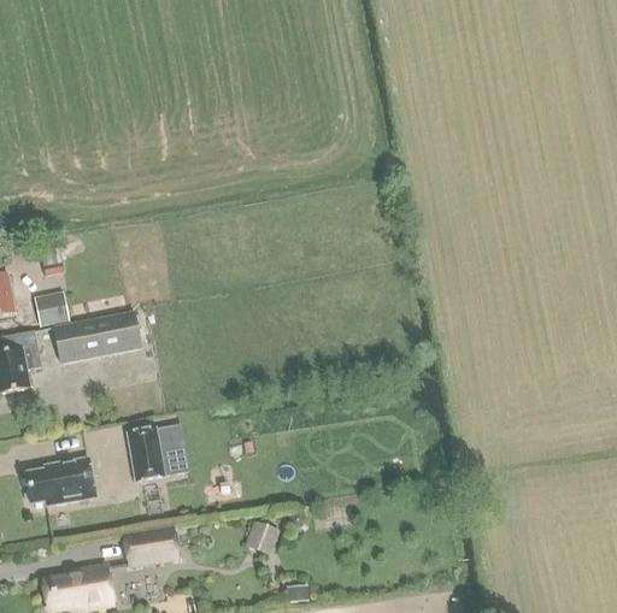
[(45,275),(63,270),(62,259),(58,242),(40,246),(42,263),(45,275)]
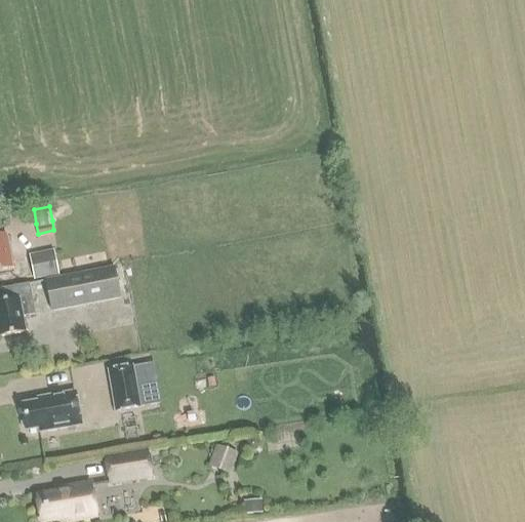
[(0,232),(0,268),(12,266),(6,232),(0,232)]
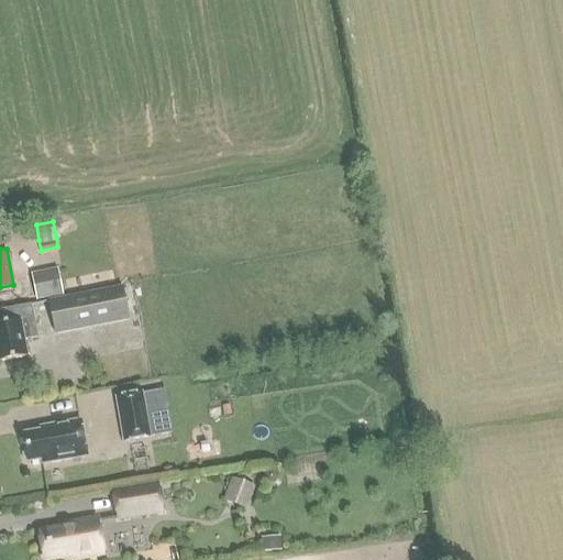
[(31,271),(36,296),(63,291),(57,265),(31,271)]
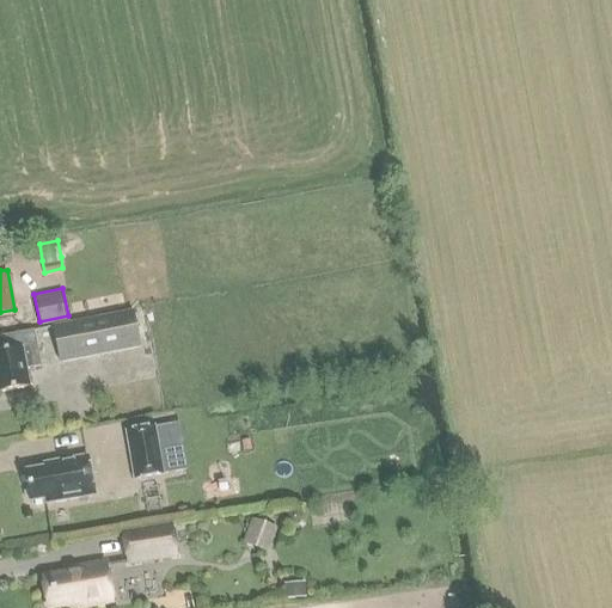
[(54,324),(61,360),(121,349),(140,344),(134,308),(54,324)]
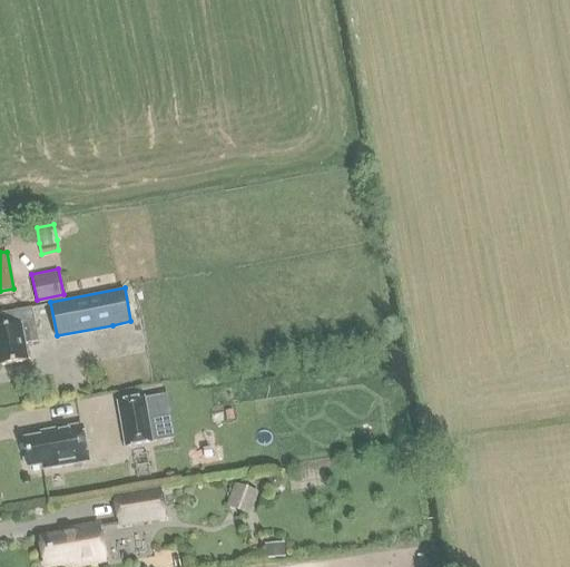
[(0,324),(0,363),(28,359),(25,342),(39,339),(32,305),(1,311),(3,324),(0,324)]
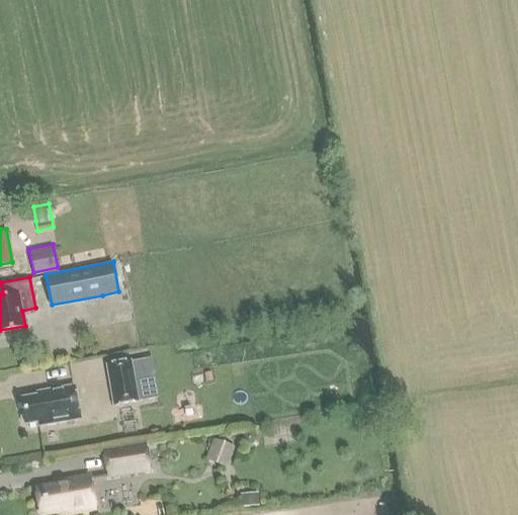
[(152,356),(151,356),(131,360),(135,378),(155,375),(155,373),(152,356)]
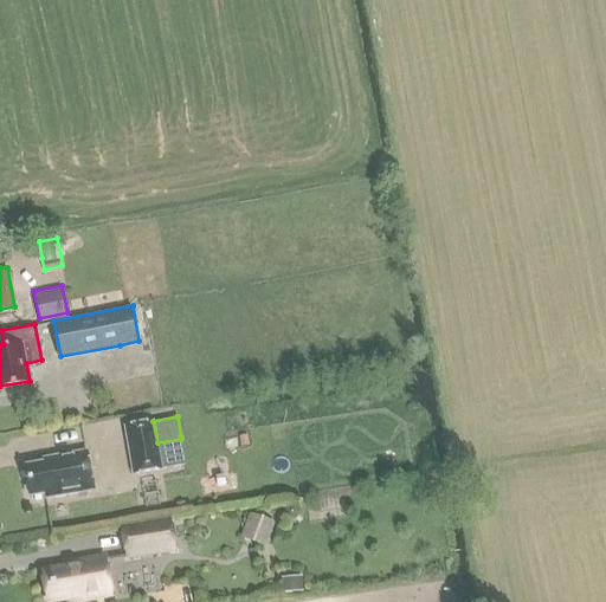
[(153,420),(126,425),(134,472),(161,466),(153,420)]
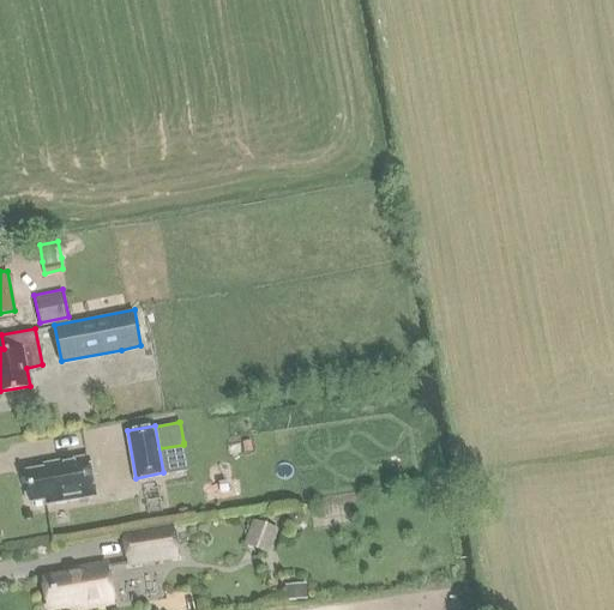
[(88,454),(44,461),(44,466),(25,470),(31,500),(46,497),(46,502),(95,494),(88,454)]
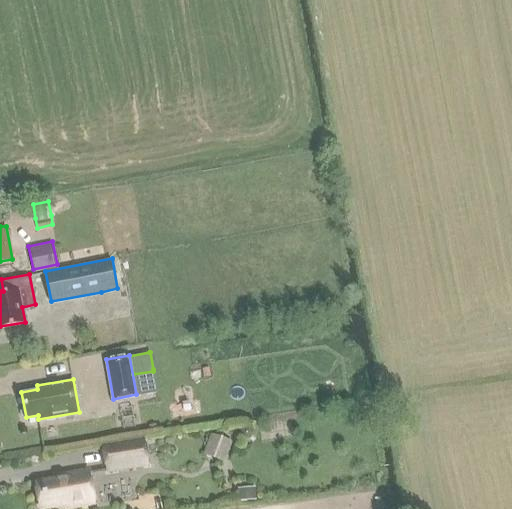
[(233,440),(211,431),(203,452),(224,461),(233,440)]
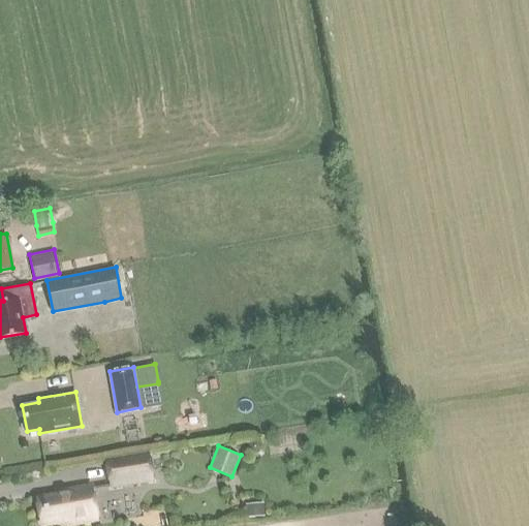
[(112,484),(152,476),(148,453),(107,459),(112,484)]
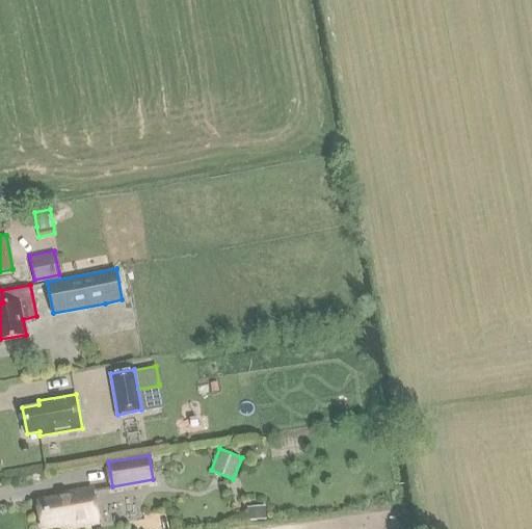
[(97,520),(91,487),(68,492),(68,495),(37,500),(42,526),(64,522),(64,526),(97,520)]
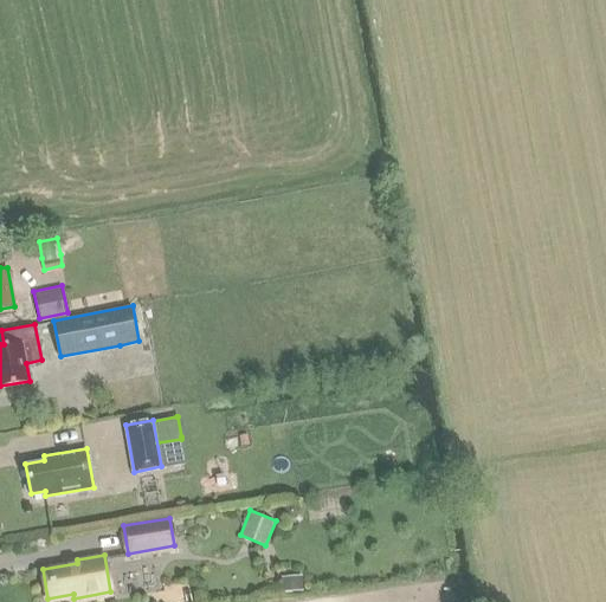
[(303,575),(281,576),(282,591),(304,590),(303,575)]
